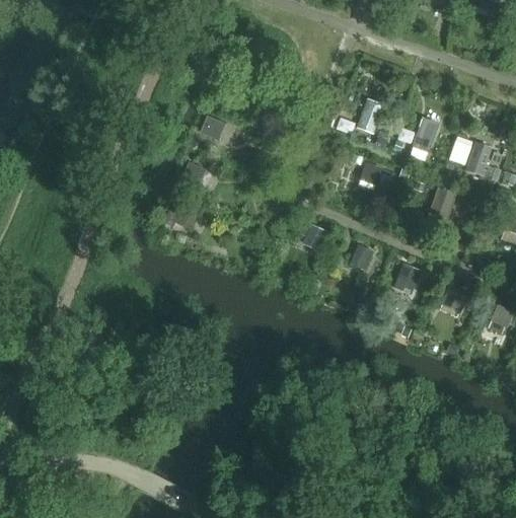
[(482,0),(481,8),(497,10),(498,0),(482,0)]
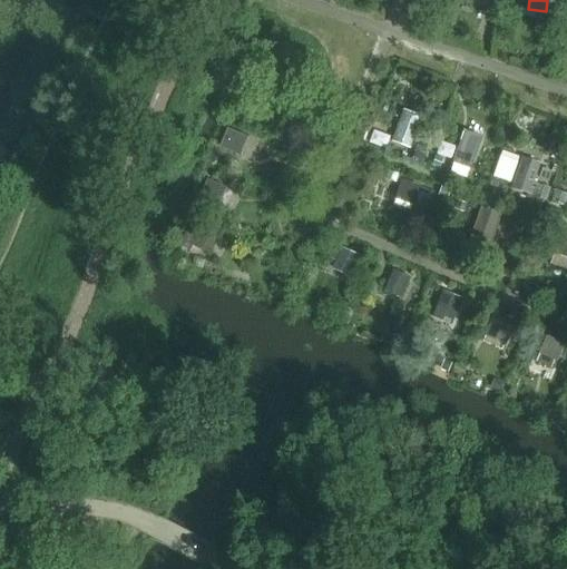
[(382,145),(423,165),(439,133),(398,113),(382,145)]
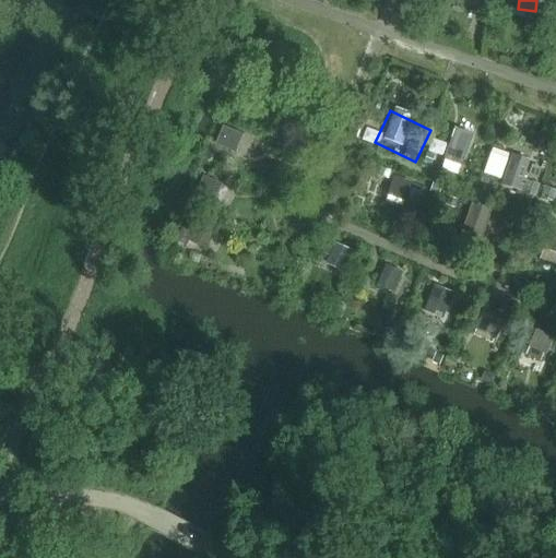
[(217,142),(244,155),(252,135),(226,123),(217,142)]
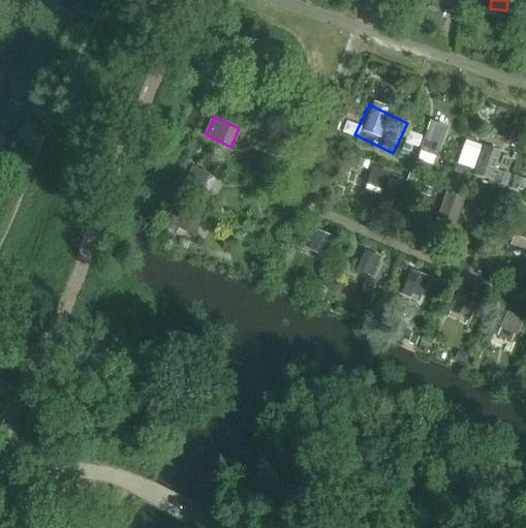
[(420,149),(438,154),(447,124),(429,119),(420,149)]
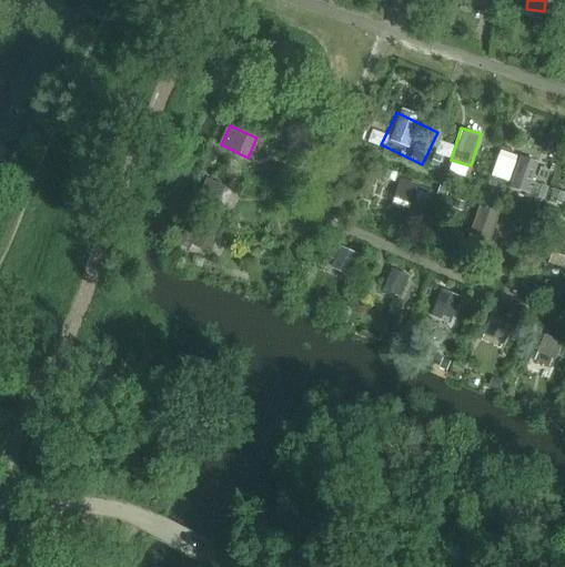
[(498,152),(493,170),(507,174),(514,158),(498,152)]
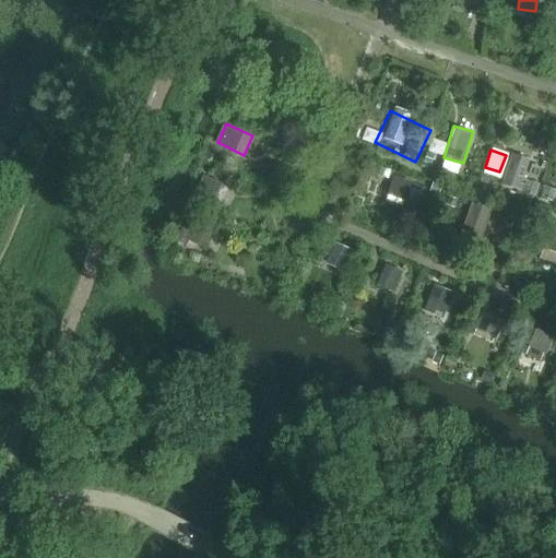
[(520,190),(530,158),(510,152),(499,183),(520,190)]
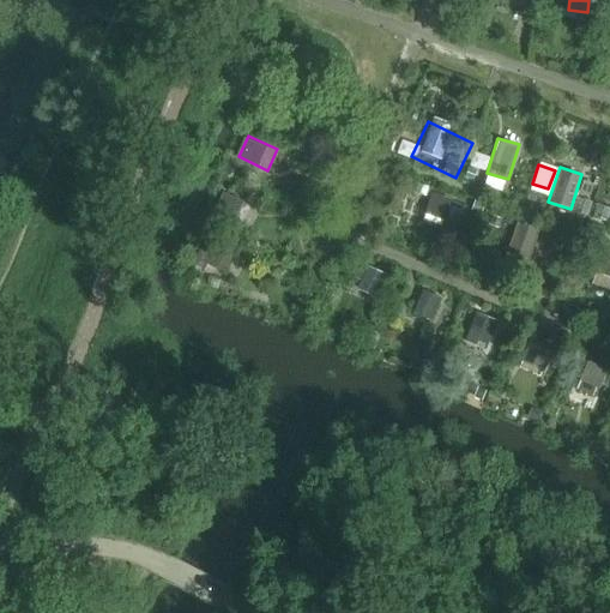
[(432,191),(423,216),(441,222),(450,196),(432,191)]
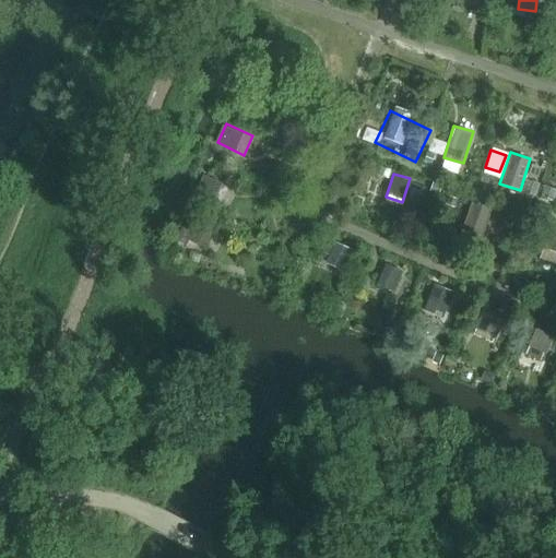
[(482,235),(491,206),(470,200),(461,228),(482,235)]
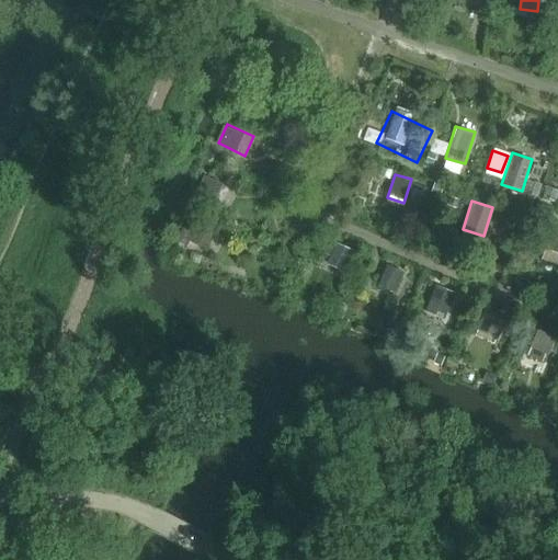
[(527,218),(500,207),(488,236),(515,247),(527,218)]
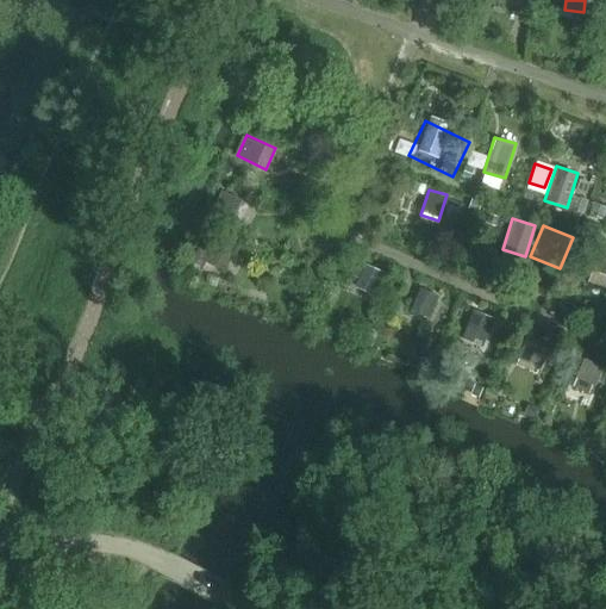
[(192,259),(224,269),(231,249),(199,238),(192,259)]
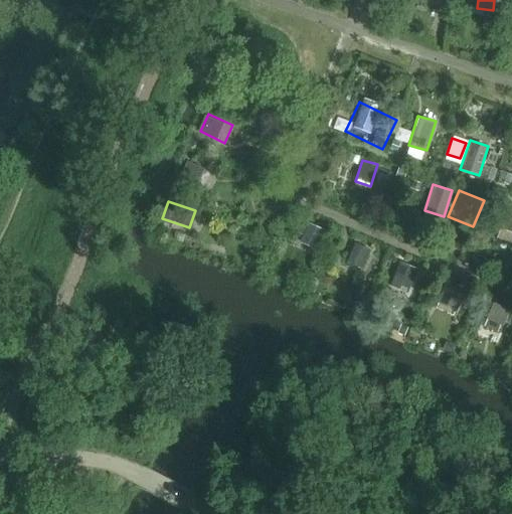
[(511,230),(511,213),(507,212),(502,227),(511,230)]
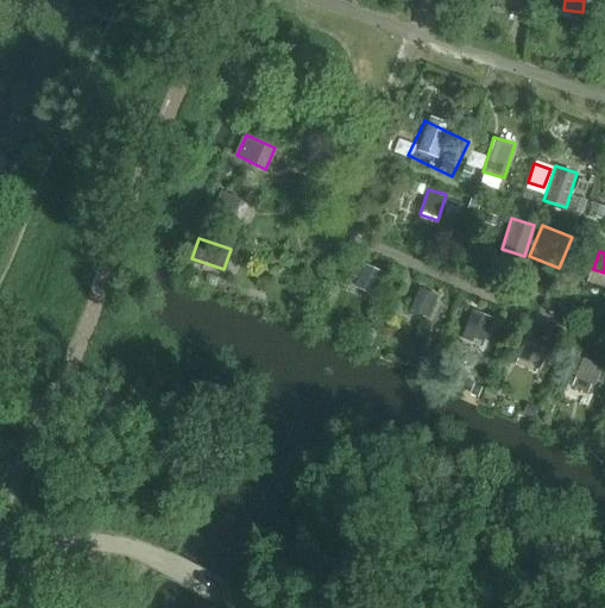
[(353,284),(371,292),(380,269),(363,262),(353,284)]
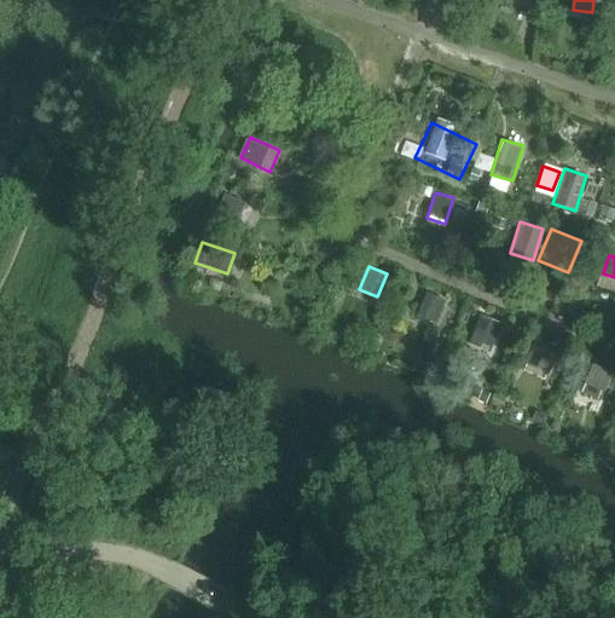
[(424,290),(416,316),(437,322),(445,298),(424,290)]
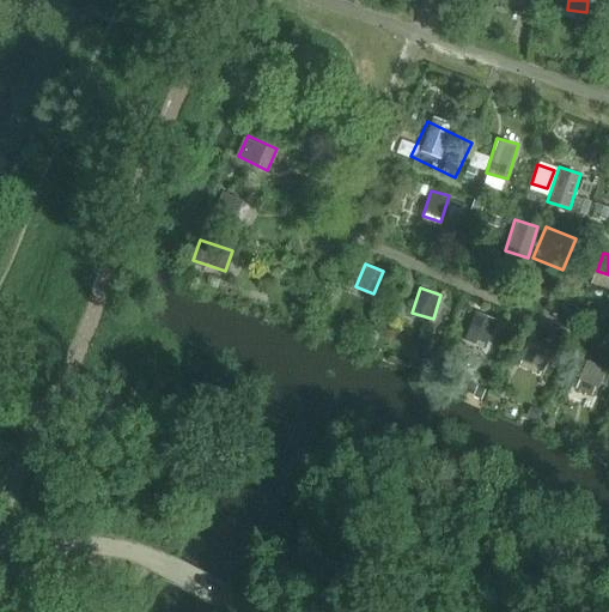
[(474,310),(464,340),(486,347),(495,317),(474,310)]
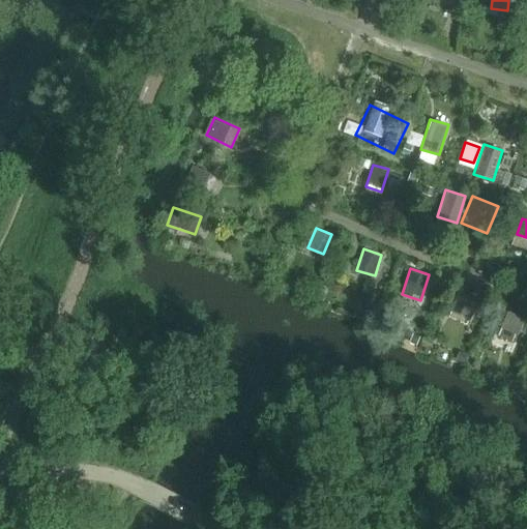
[(458,290),(449,311),(469,318),(477,297),(458,290)]
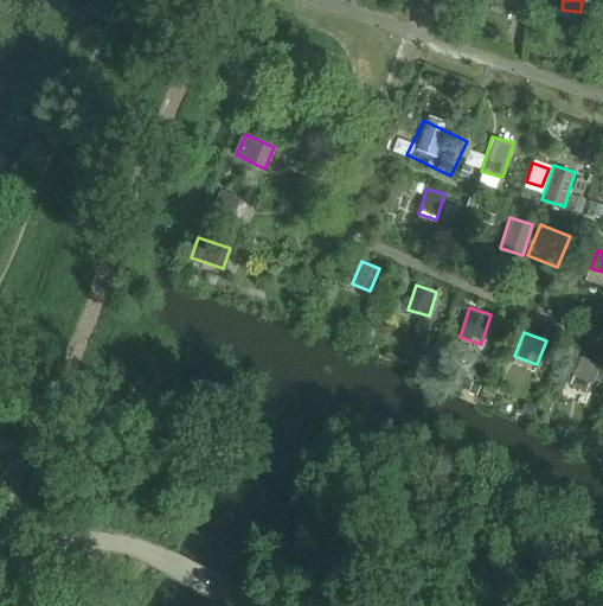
[(579,355),(565,393),(583,400),(598,362),(579,355)]
